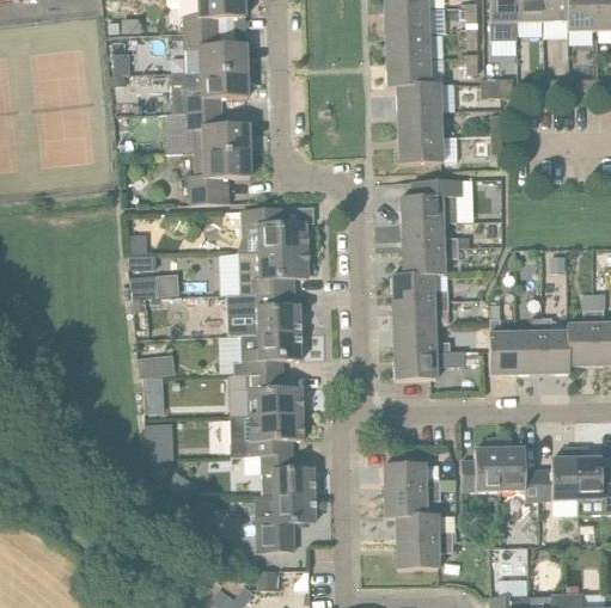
[(244,17),(243,0),(195,0),(196,14),(182,16),(183,32),(244,30),(244,17)]
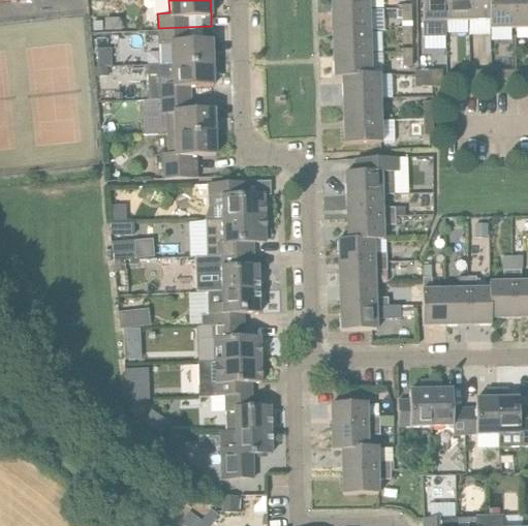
[(332,0),(333,9),(370,7),(369,0),(332,0)]
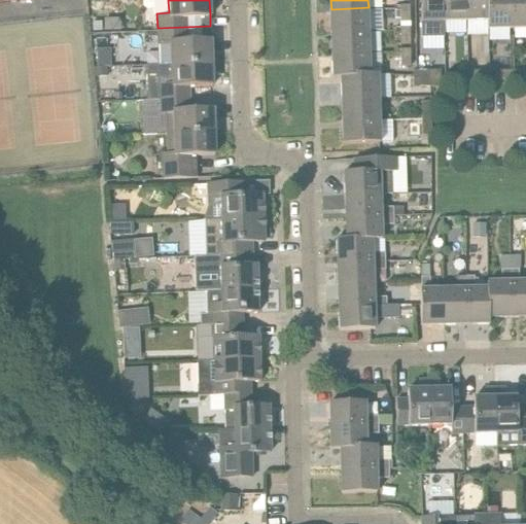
[(421,0),(422,20),(446,20),(445,0),(421,0)]
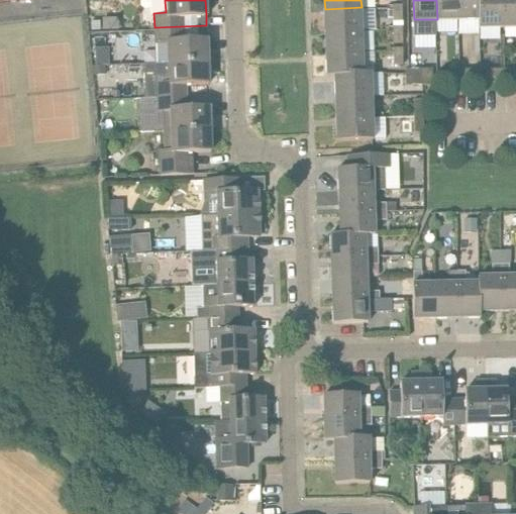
[(436,0),(437,19),(458,19),(457,0),(436,0)]
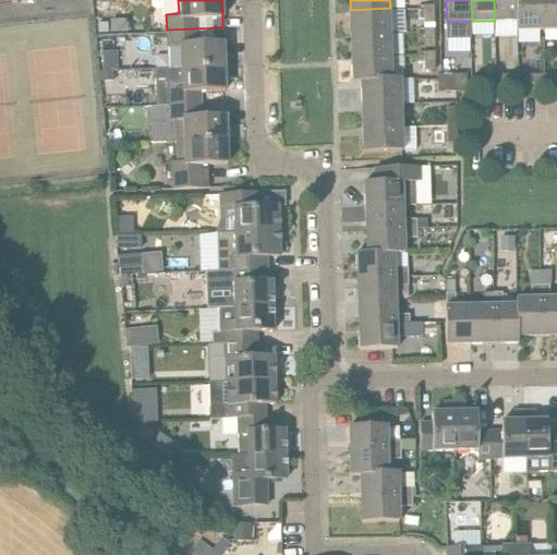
[(517,21),(517,28),(519,28),(518,0),(494,0),(495,21),(517,21)]
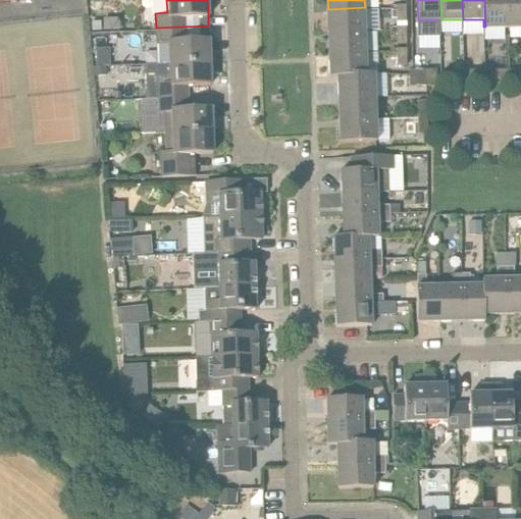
[(484,0),(485,27),(507,27),(506,0),(484,0)]
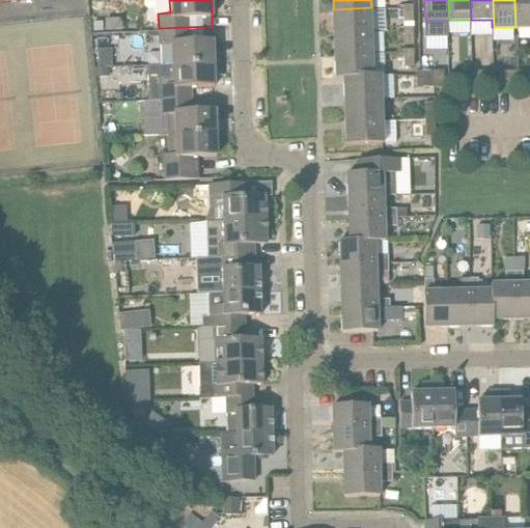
[(514,0),(515,27),(529,26),(529,0),(514,0)]
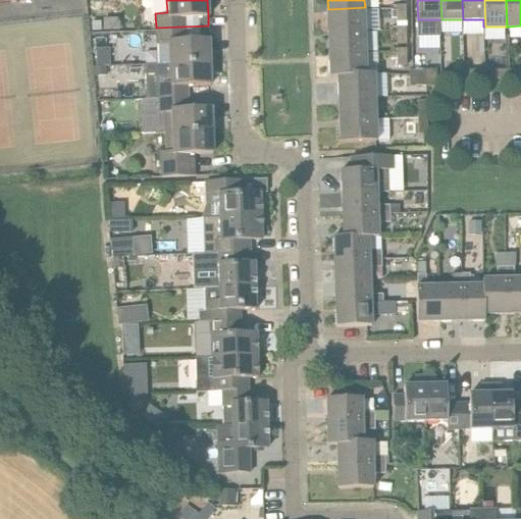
[(398,19),(406,19),(406,3),(397,3),(398,19)]
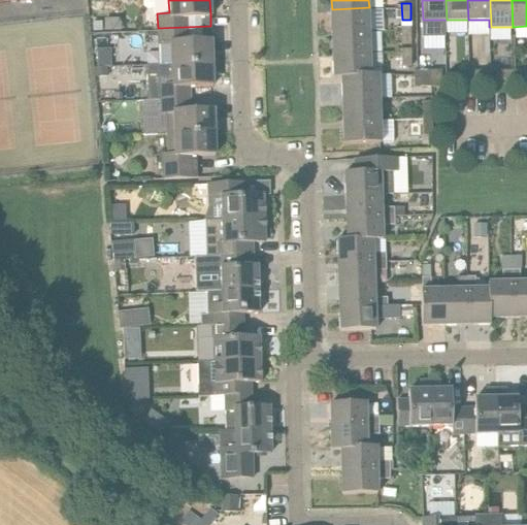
[(332,31),(370,30),(369,7),(332,9),(332,31)]
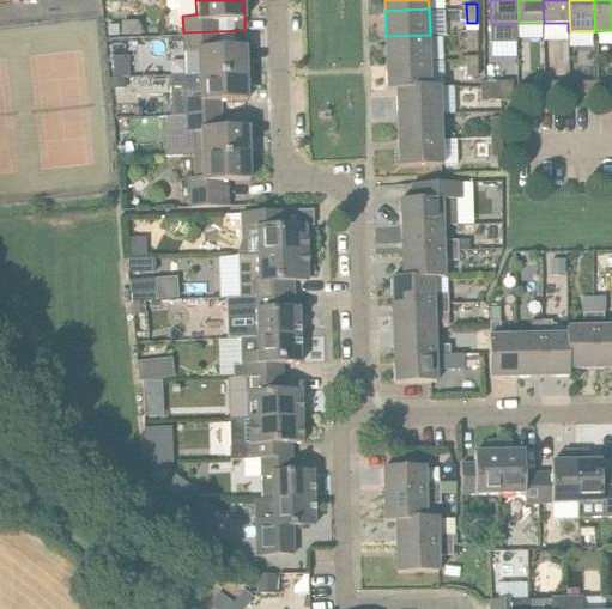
[(108,23),(108,34),(120,34),(120,23),(108,23)]
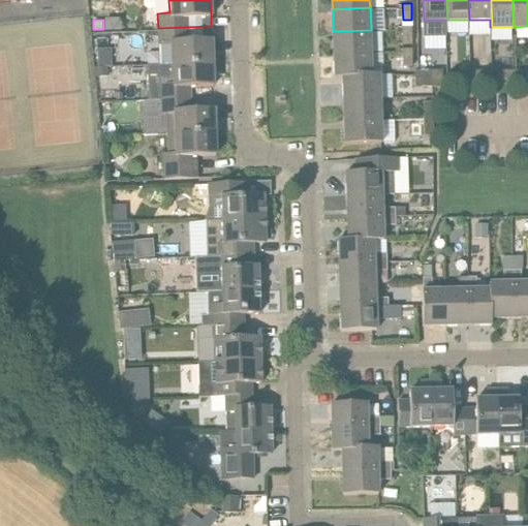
[(403,41),(412,41),(412,25),(403,25),(403,41)]
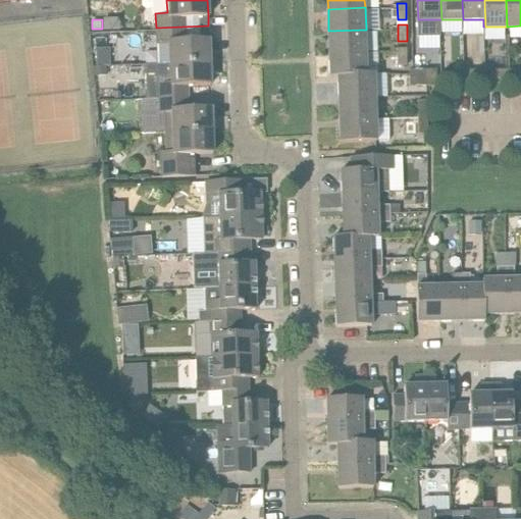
[(168,43),(169,62),(209,60),(209,47),(210,47),(210,38),(209,38),(208,26),(156,28),(156,43),(168,43)]
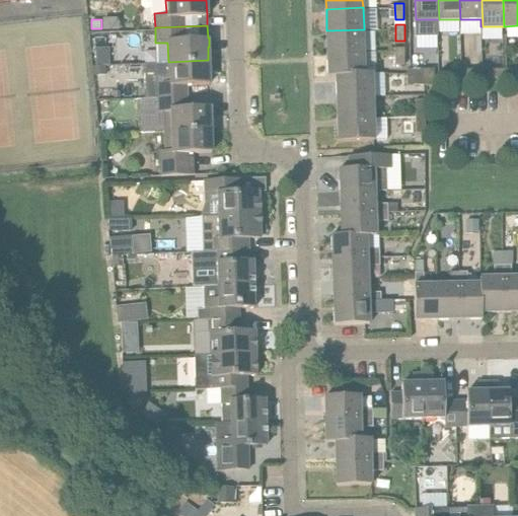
[(364,29),(326,30),(327,53),(365,51),(364,29)]
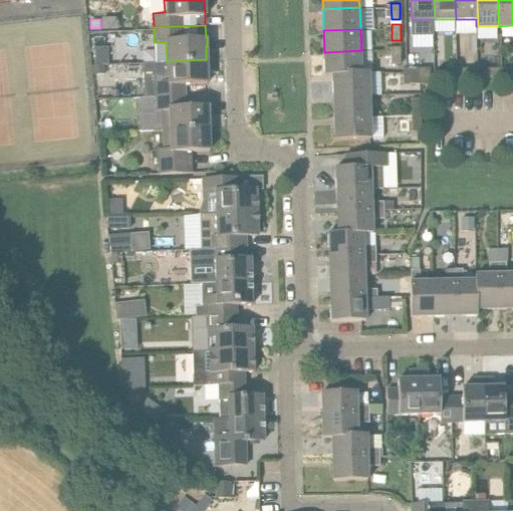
[(137,50),(138,32),(123,32),(123,49),(137,50)]
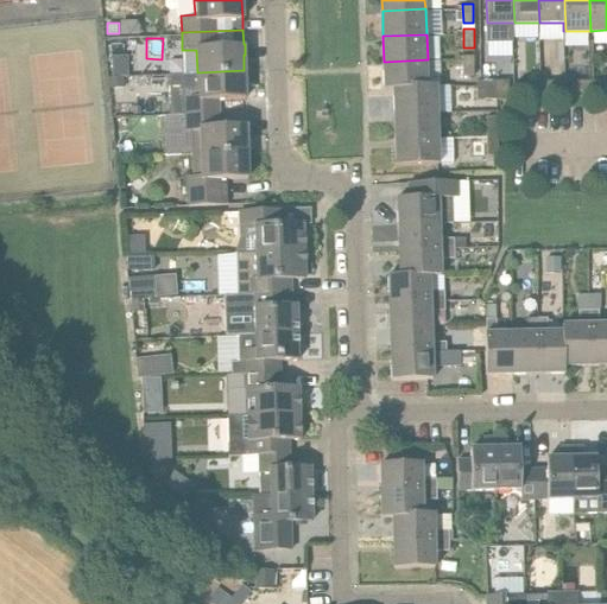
[(128,53),(112,53),(112,74),(128,74),(128,53)]
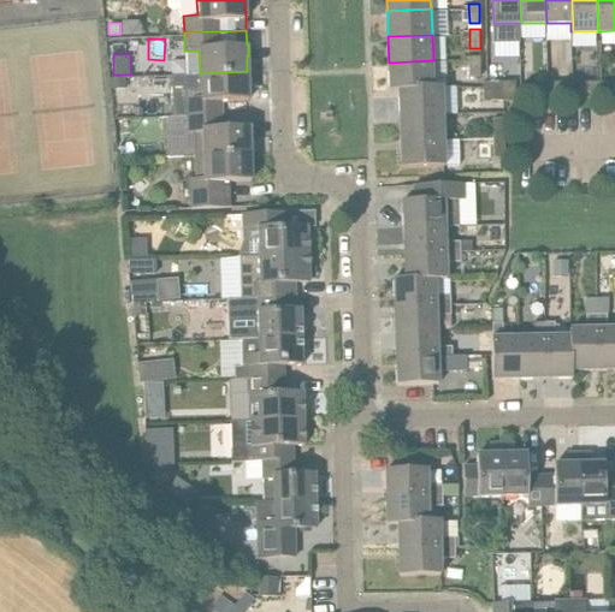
[(469,75),(480,73),(480,54),(469,54),(469,75)]
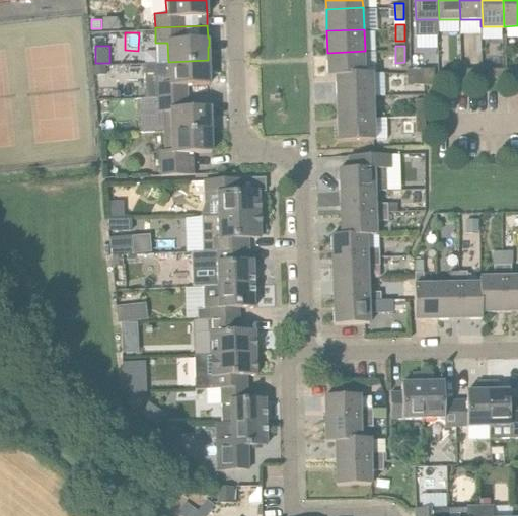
[(372,73),(372,71),(366,71),(365,51),(327,53),(327,74),(372,73)]
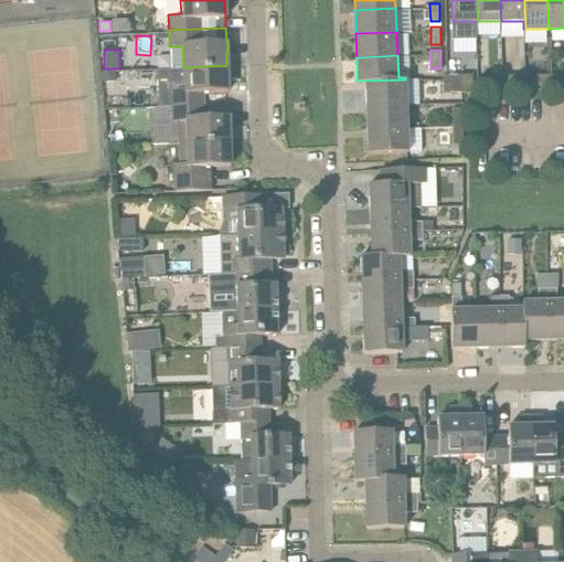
[(170,88),(171,104),(205,103),(204,92),(227,91),(226,65),(183,67),(173,67),(173,88),(170,88)]
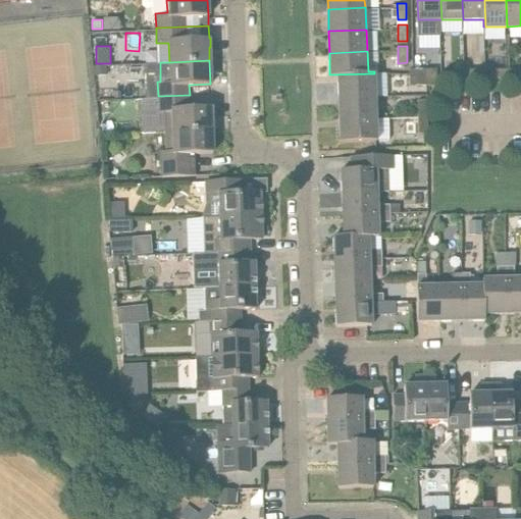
[(96,64),(96,73),(106,73),(106,64),(96,64)]
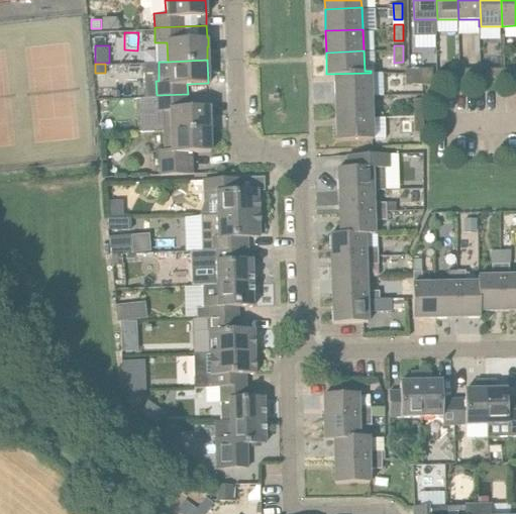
[(432,83),(432,82),(432,66),(419,67),(419,83),(432,83)]
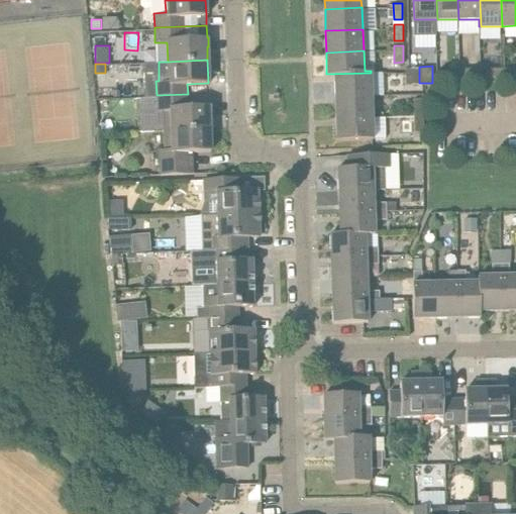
[(515,66),(503,67),(503,77),(515,76),(515,66)]
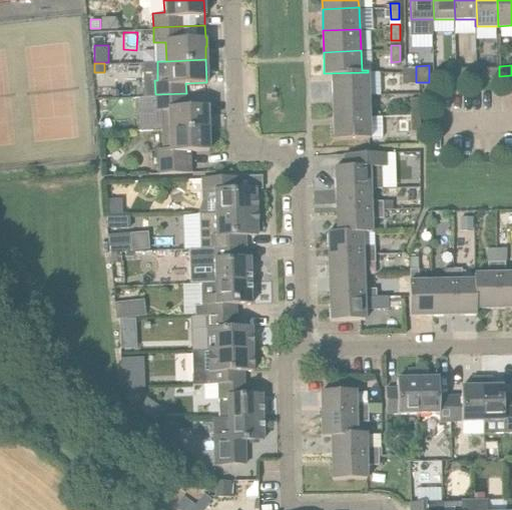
[(416,82),(416,66),(403,66),(403,82),(416,82)]
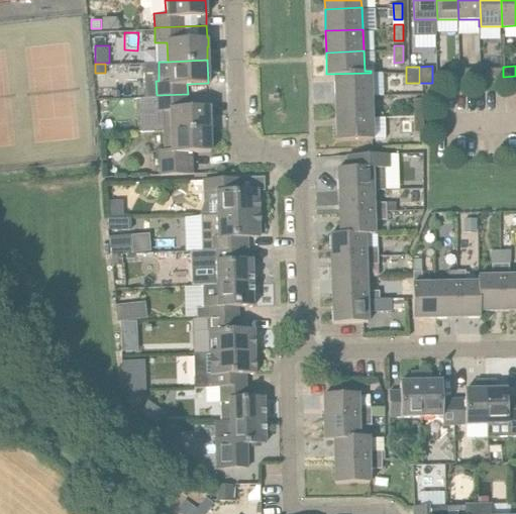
[(458,67),(442,68),(442,78),(459,78),(458,67)]
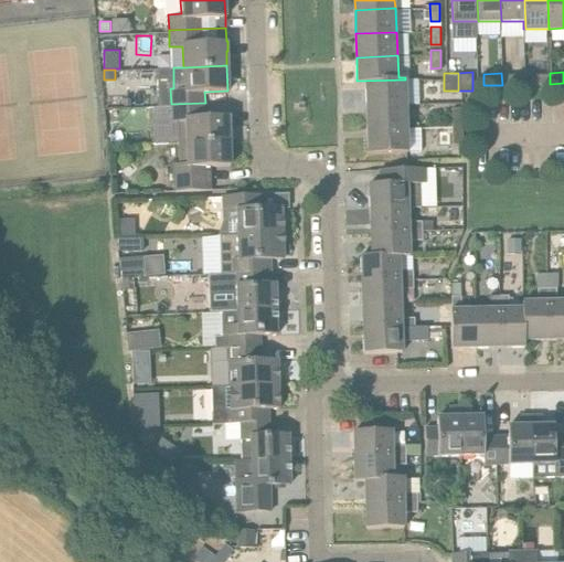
[(520,84),(520,73),(501,73),(502,85),(520,84)]
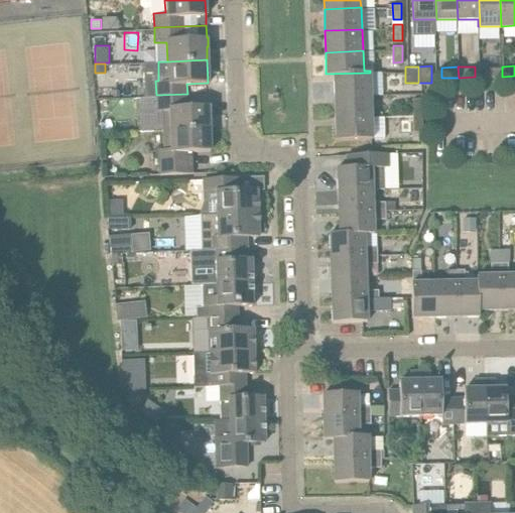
[(502,77),(502,67),(486,67),(486,77),(502,77)]
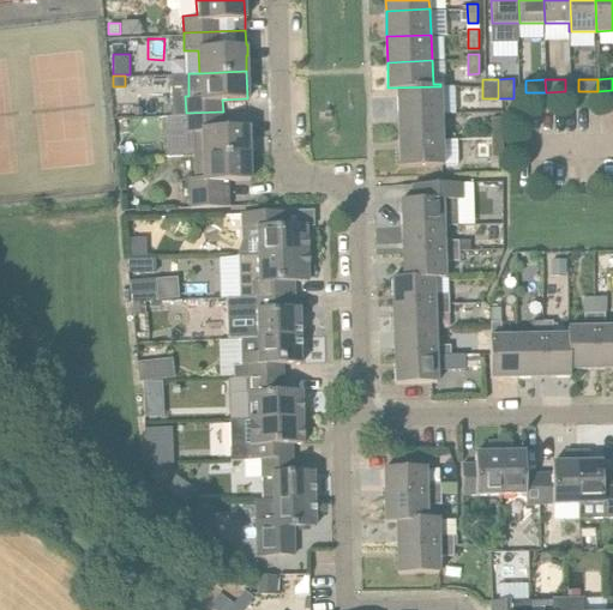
[(398,113),(442,112),(440,86),(388,88),(389,89),(398,89),(398,113)]
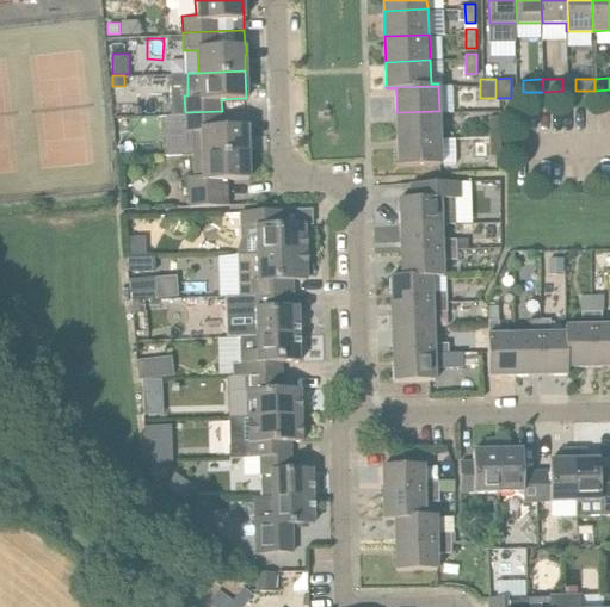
[(248,135),(248,124),(223,125),(222,111),(185,112),(186,130),(192,130),(193,152),(248,150),(247,135),(248,135)]
